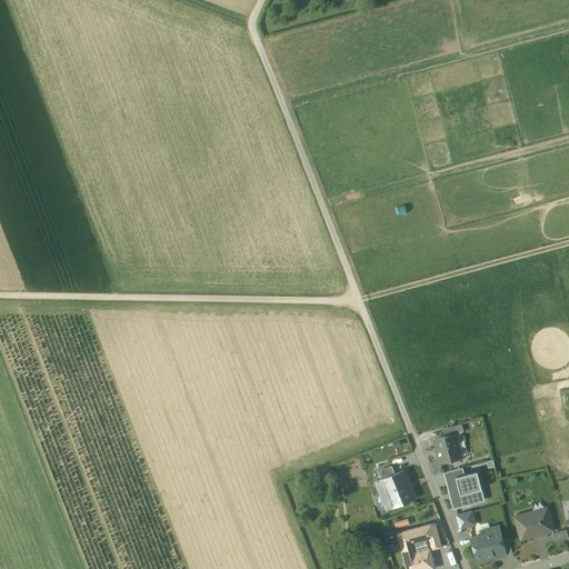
[(455,433),(435,439),(440,462),(461,457),(455,433)]
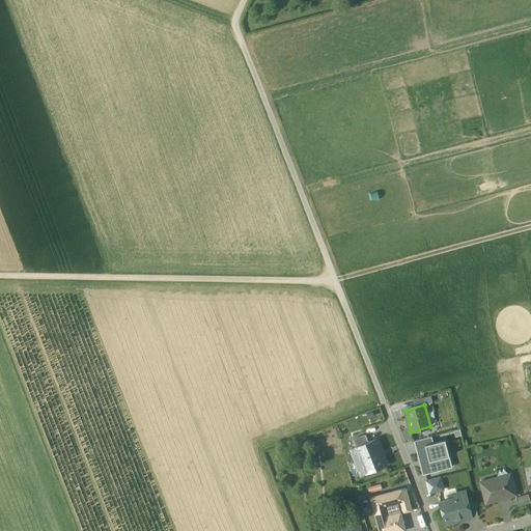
[(365,435),(353,440),(356,447),(368,442),(365,435)]
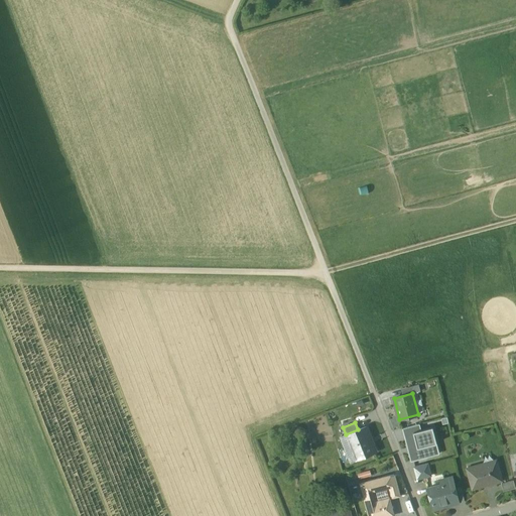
[(406,441),(408,440),(414,438),(412,432),(421,430),(419,424),(402,429),(406,441)]
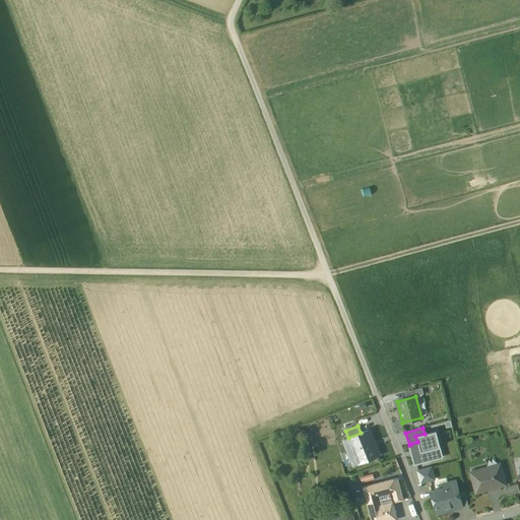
[(361,433),(348,438),(359,463),(378,456),(372,440),(373,439),(369,430),(361,433)]
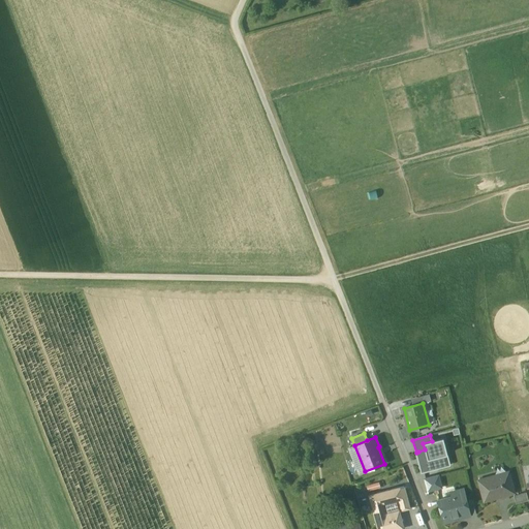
[(443,438),(432,441),(423,443),(425,449),(418,452),(422,463),(418,464),(422,473),(445,467),(442,456),(447,455),(443,438)]
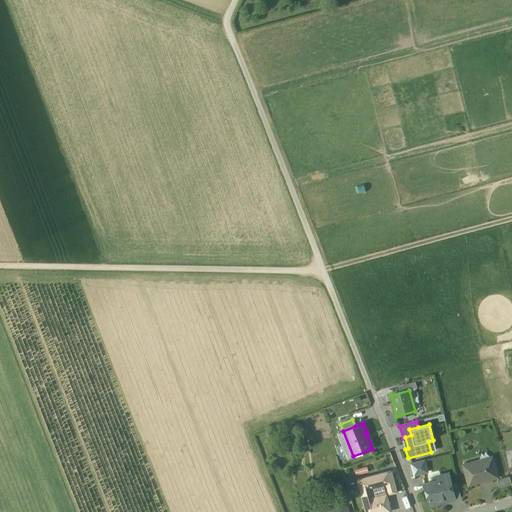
[(492,457),(463,465),(468,485),(497,477),(492,457)]
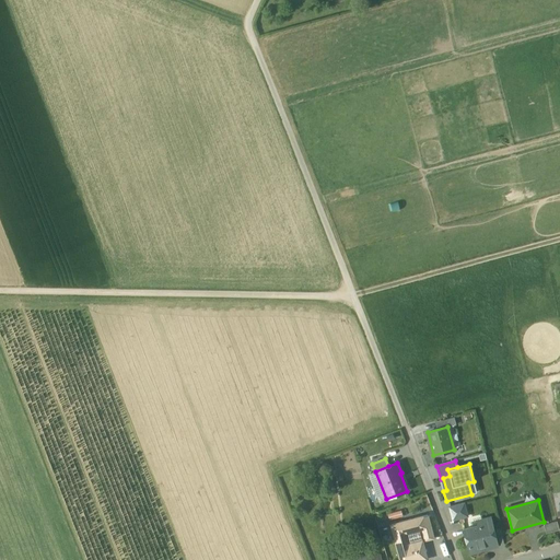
[(464,503),(450,508),(453,520),(467,516),(464,503)]
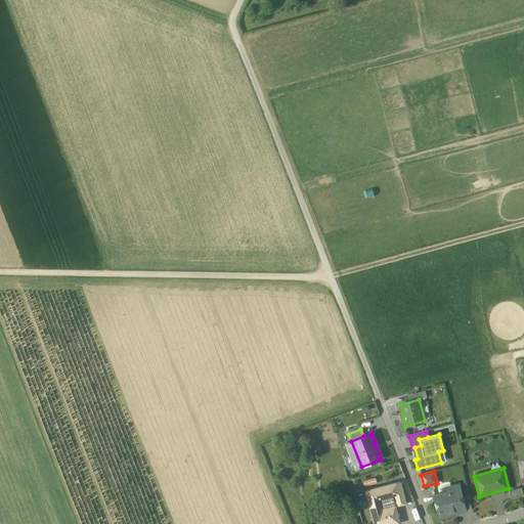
[(400,482),(366,491),(375,523),(396,523),(399,523),(395,506),(397,506),(405,504),(400,482)]
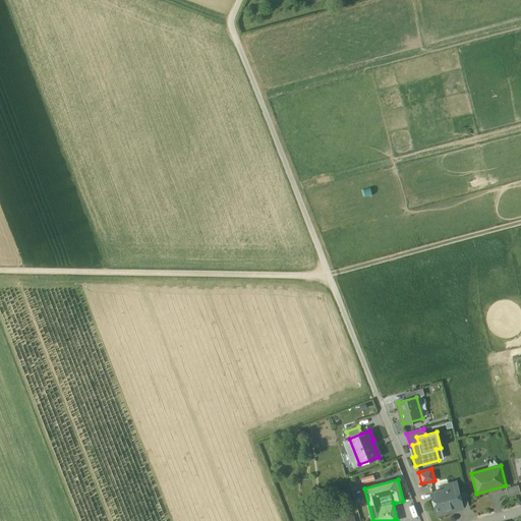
[(456,482),(446,484),(447,488),(431,493),(433,500),(431,503),(432,507),(436,509),(438,514),(451,511),(454,506),(461,505),(461,504),(459,495),(456,482)]
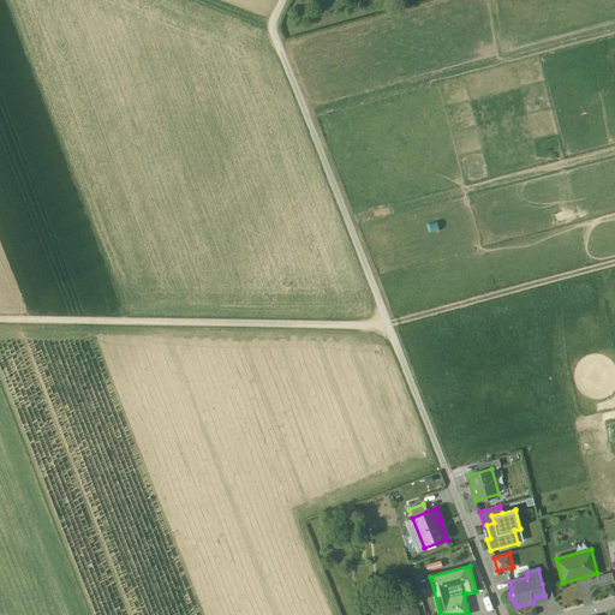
[(611,573),(597,577),(599,586),(614,583),(611,573)]
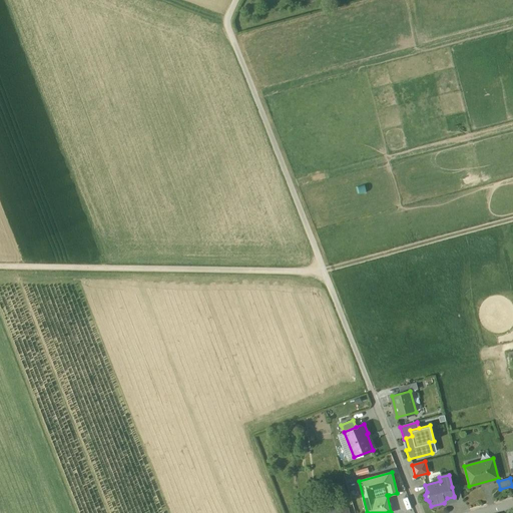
[(458,485),(452,487),(454,496),(454,497),(455,500),(462,498),(458,485)]
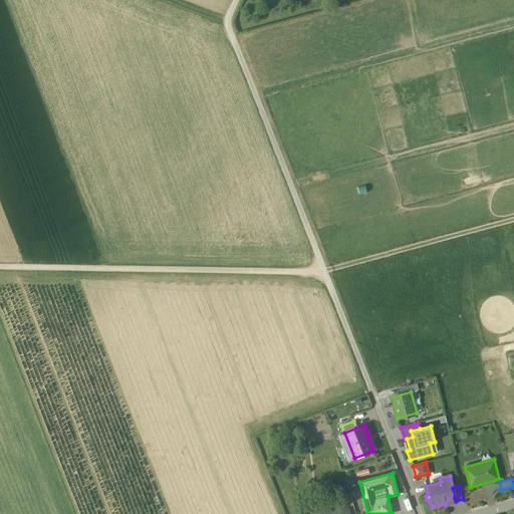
All buildings are outlined.
